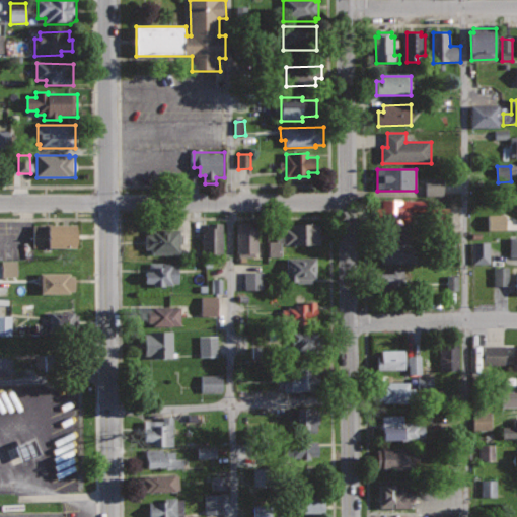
[(443,178),(426,179),(426,198),(444,197),(443,178)]
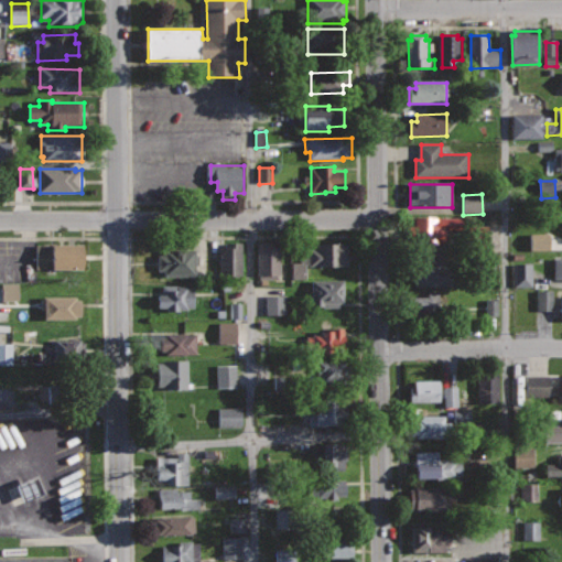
[(465,219),(418,218),(418,228),(413,228),(413,245),(449,245),(449,233),(465,233),(465,219)]
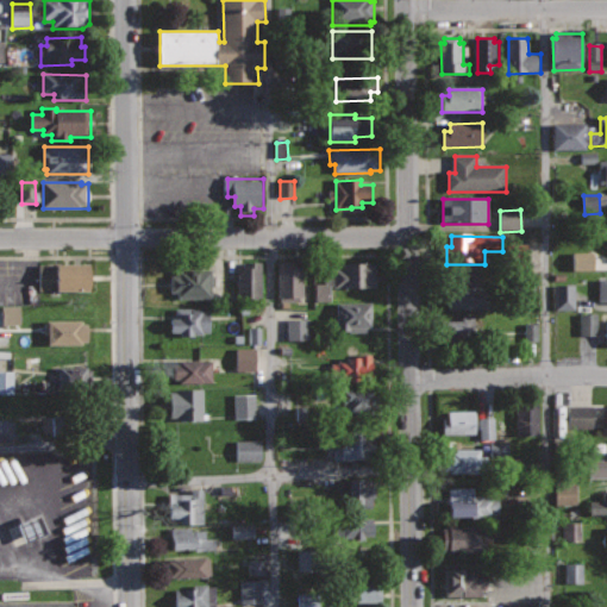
[(574,273),(594,271),(594,254),(573,255),(574,273)]
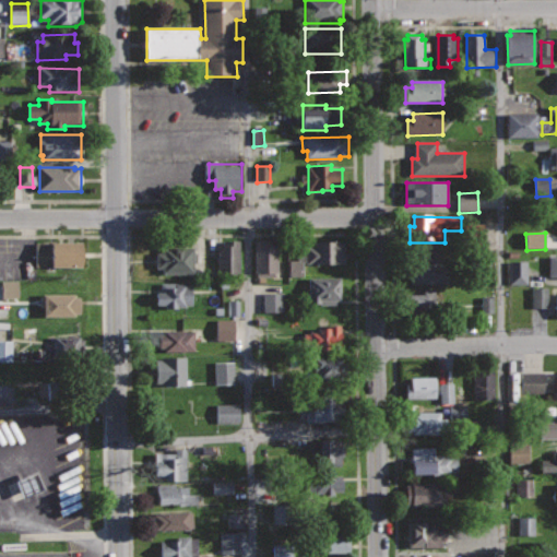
[(241,241),(225,241),(225,247),(218,247),(218,274),(241,274),(241,241)]
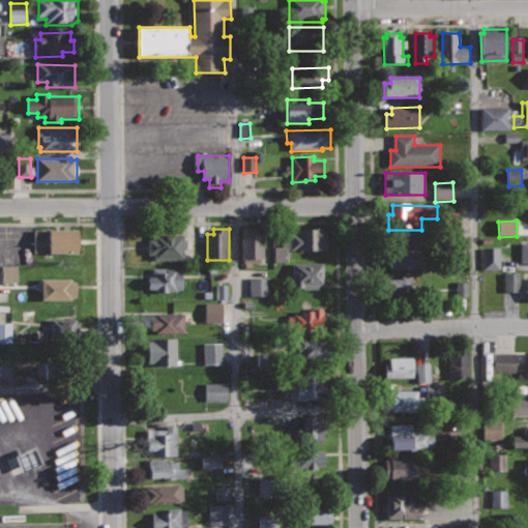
[(259,229),(243,229),(243,264),(262,264),(262,260),(264,260),(265,233),(258,233),(259,229)]
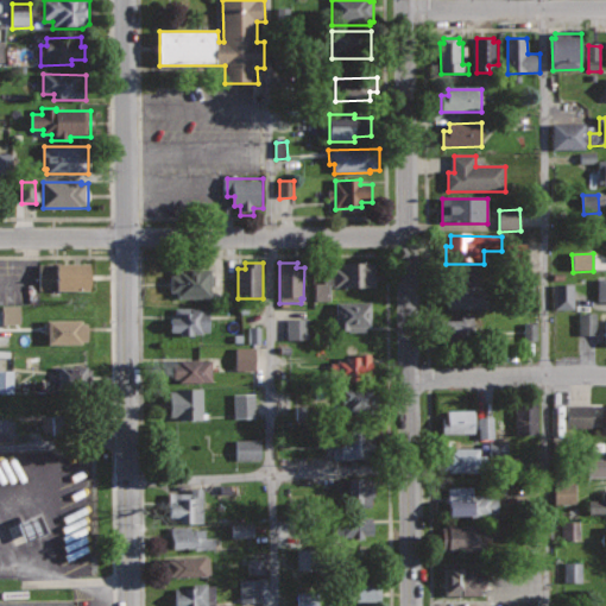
[(378,264),(345,265),(345,269),(335,269),(336,279),(315,281),(315,302),(333,302),(333,290),(379,289),(378,264)]
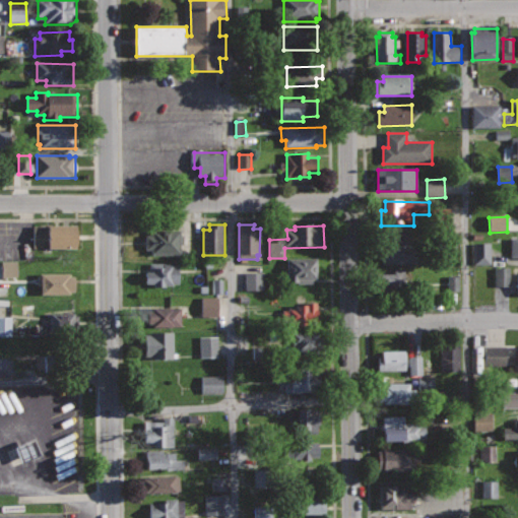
[(77,228),(34,228),(34,250),(77,250),(77,228)]
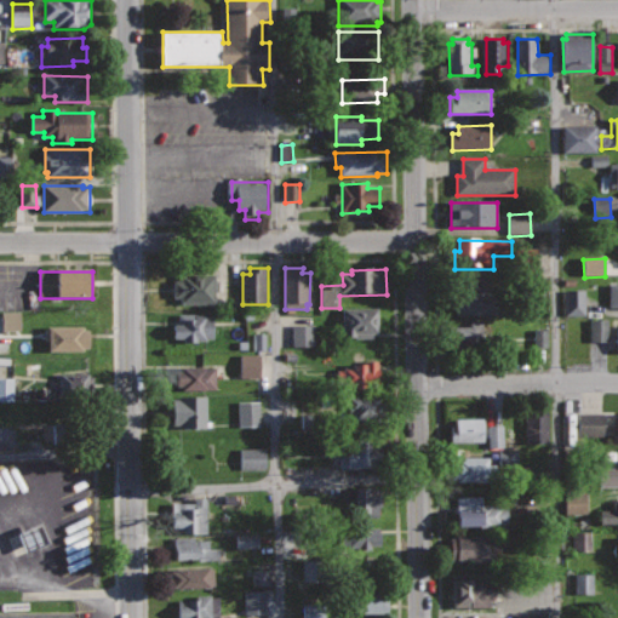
[(217,275),(182,275),(182,282),(176,282),(176,298),(181,298),(181,305),(217,305),(217,275)]
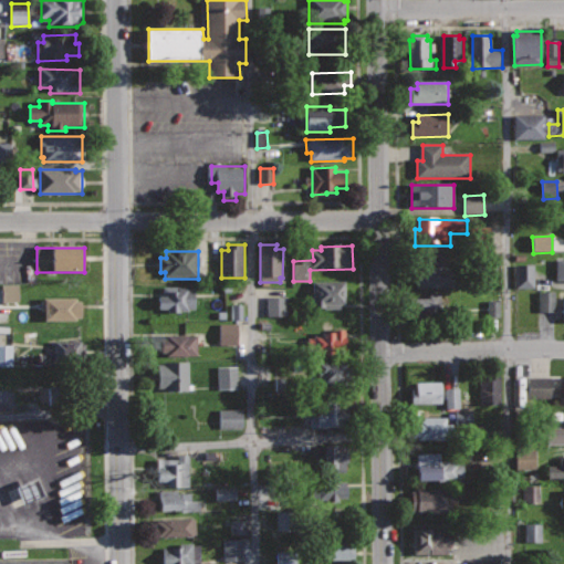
[(461,265),(416,265),(416,289),(461,289),(461,265)]
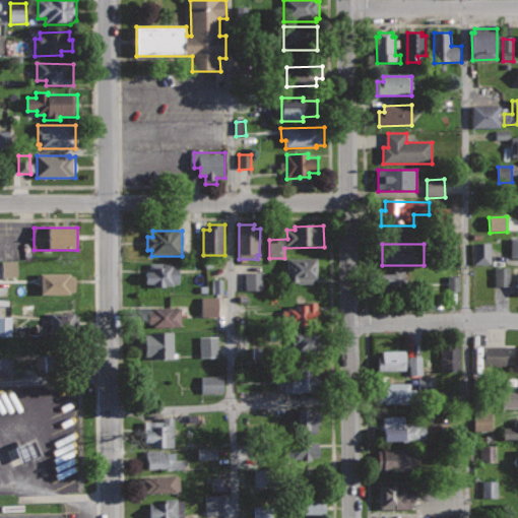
[(492,266),(491,244),(473,245),(474,267),(492,266)]
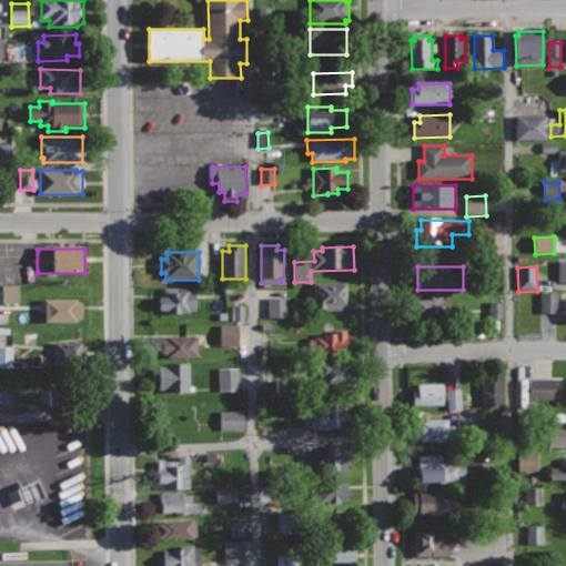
[(347,283),(314,283),(314,309),(347,310),(347,283)]
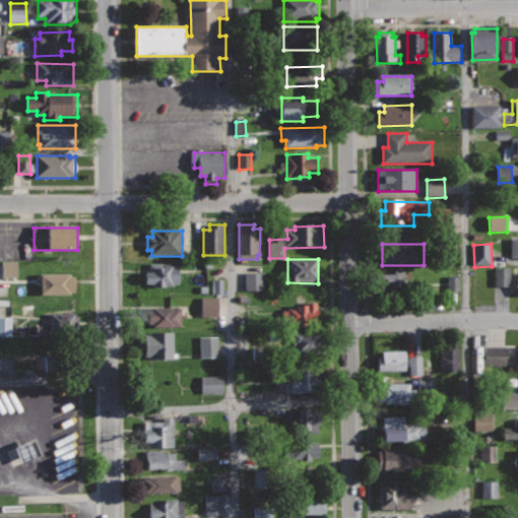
[(2,263),(3,278),(18,278),(18,263),(2,263)]
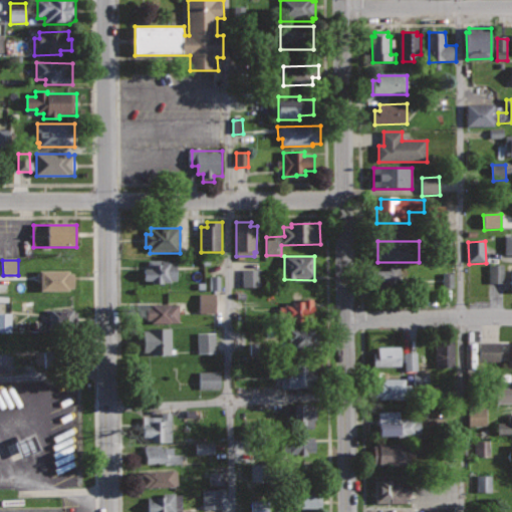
[(173,262),(150,262),(150,269),(145,269),(145,281),(153,281),(153,283),(173,283),(173,281),(179,281),(179,264),(173,264),(173,262)]
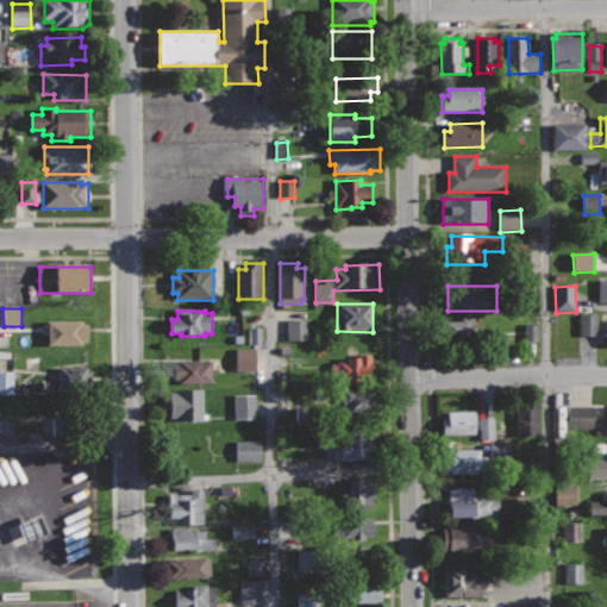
[(581,338),(599,338),(599,315),(581,315),(581,338)]
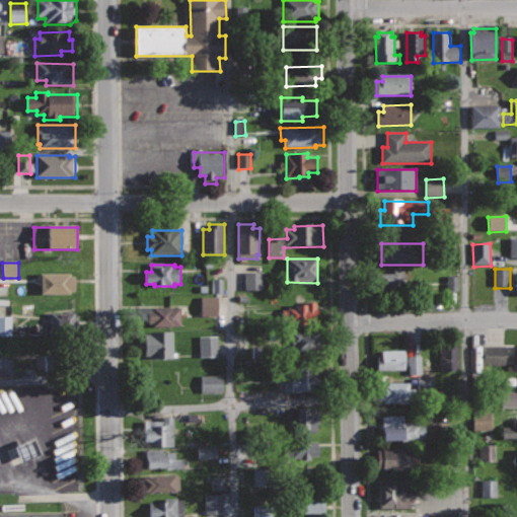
[(404,271),(395,271),(395,274),(375,275),(375,293),(405,292),(404,271)]
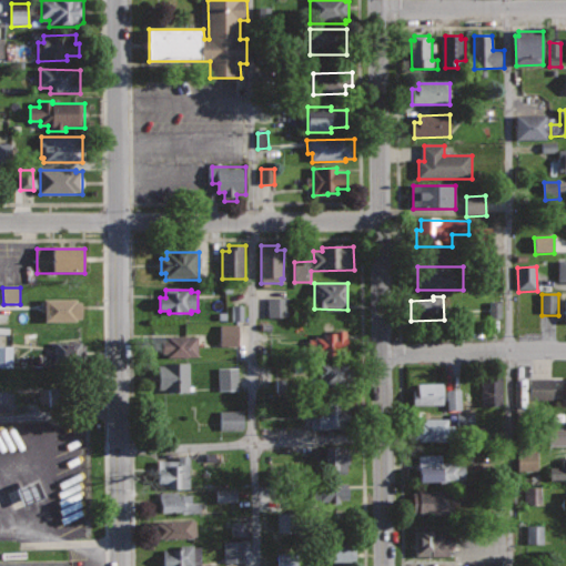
[(290,319),(289,299),(268,300),(269,320),(290,319)]
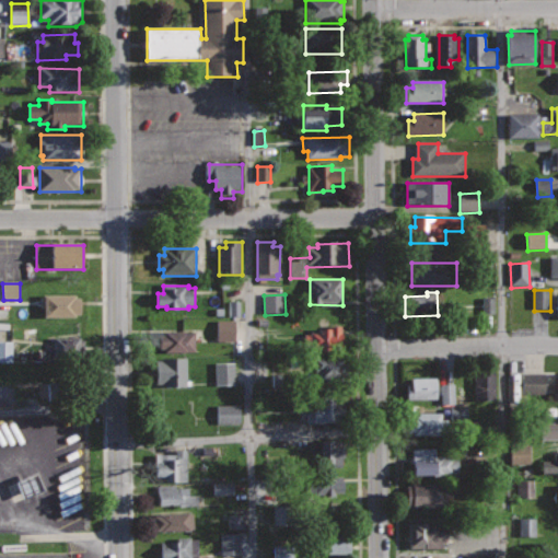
[(78,295),(45,297),(45,318),(77,317),(77,314),(81,313),(81,301),(78,301),(78,295)]
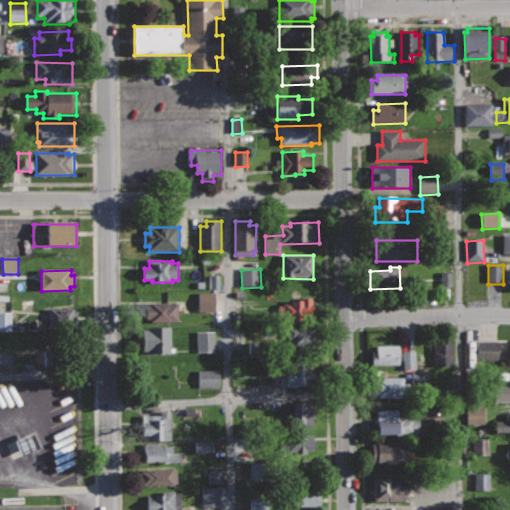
[(442,288),(453,288),(452,273),(442,274),(442,288)]
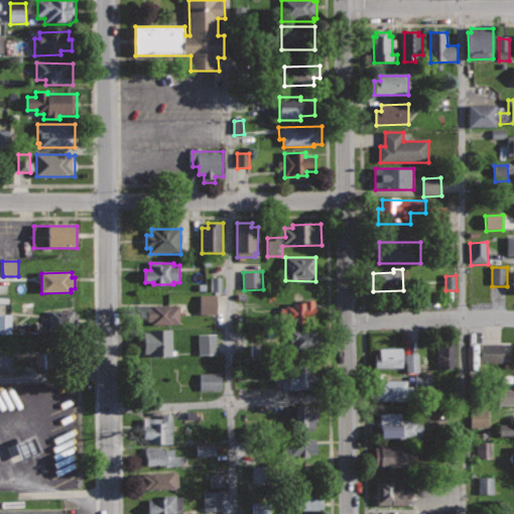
[(212,292),(222,292),(222,279),(212,279),(212,292)]
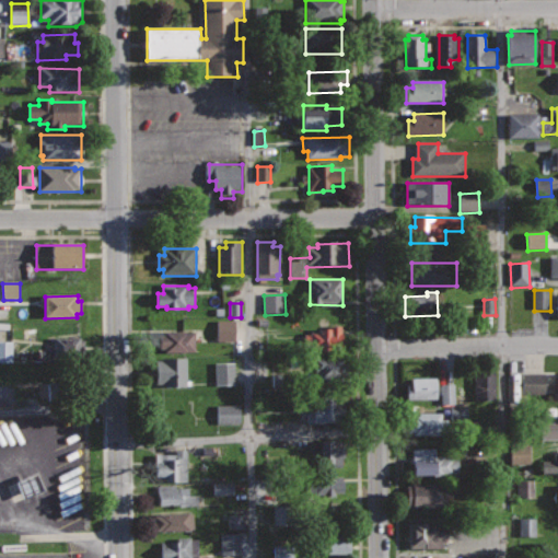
[(235,343),(235,323),(218,323),(218,343),(235,343)]
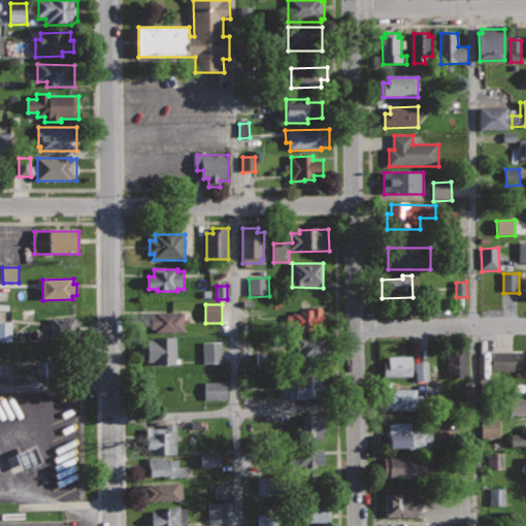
[(27,323),(28,307),(11,306),(11,322),(27,323)]
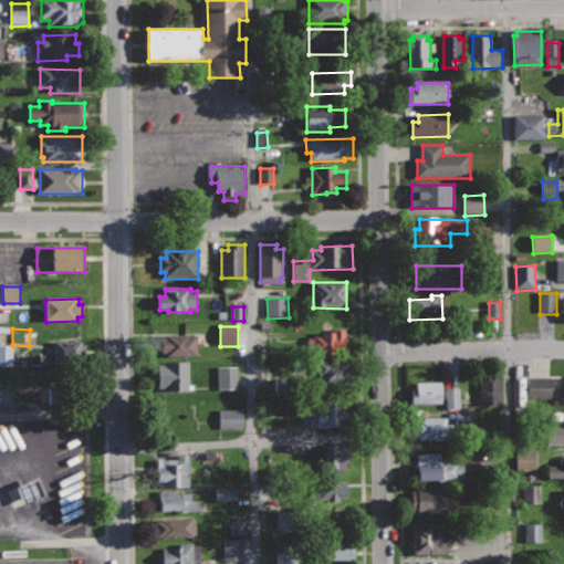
[(347,331),(333,331),(333,332),(323,332),(323,336),(314,336),(314,338),(309,338),(309,352),(324,352),(324,356),(333,356),(333,350),(347,350),(347,331)]
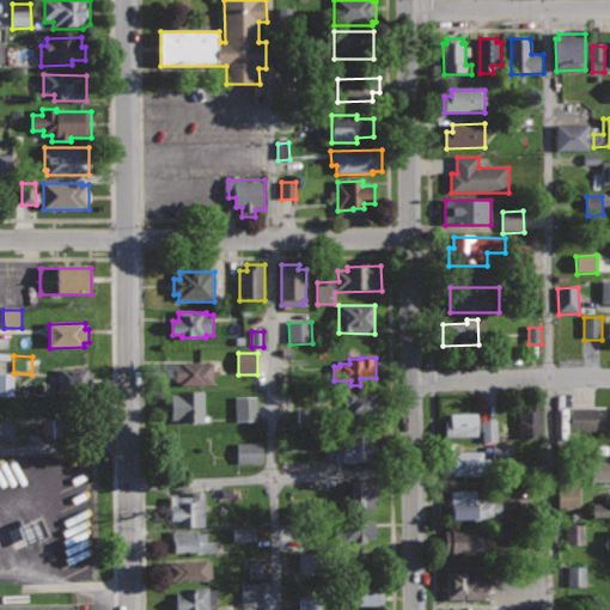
[(214,364),(181,364),(181,368),(177,368),(177,384),(180,384),(180,388),(215,386),(214,364)]
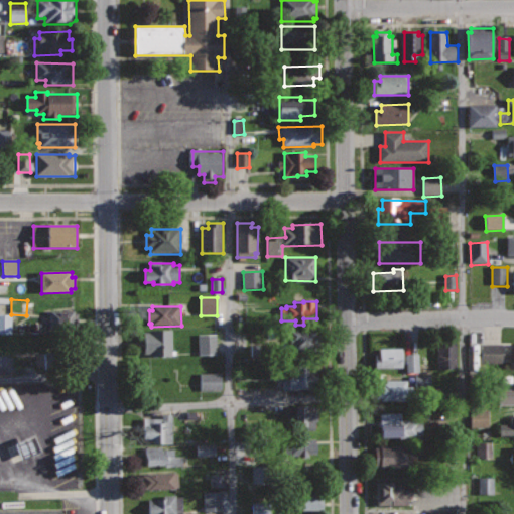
[(74,312),(51,312),(51,330),(82,331),(83,314),(74,314),(74,312)]
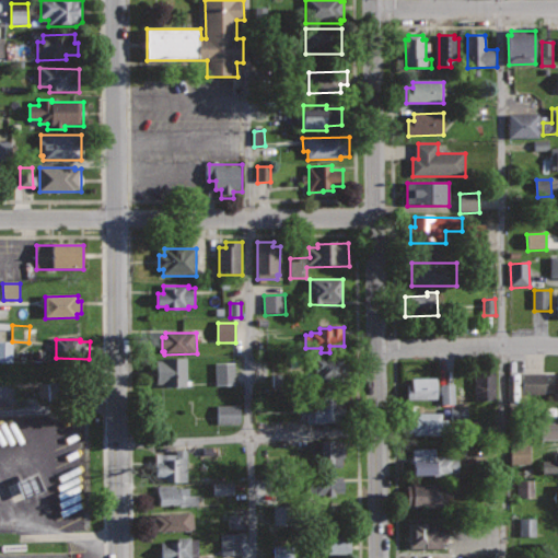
[(0,341),(0,363),(12,364),(13,343),(0,341)]
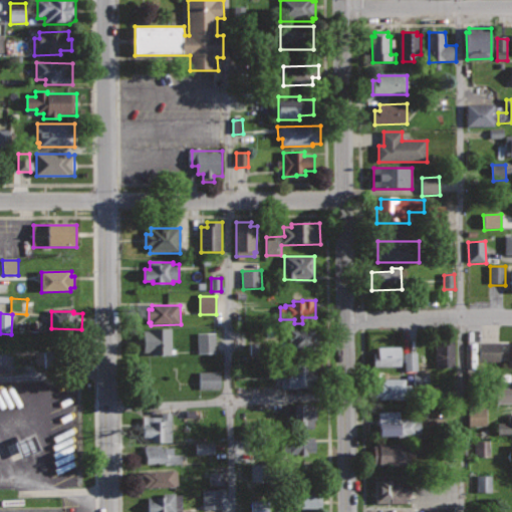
[(173,329),(151,329),(151,332),(145,332),(145,352),(150,352),(150,355),(173,355),(173,329)]
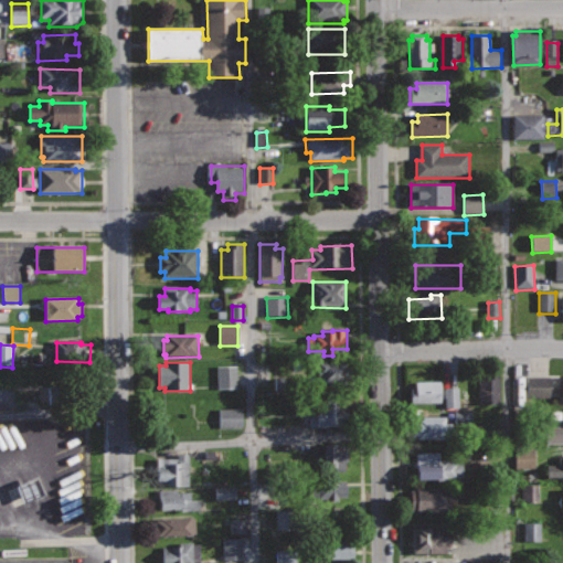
[(348,362),(318,362),(319,376),(324,376),(324,385),(357,384),(357,368),(348,368),(348,362)]
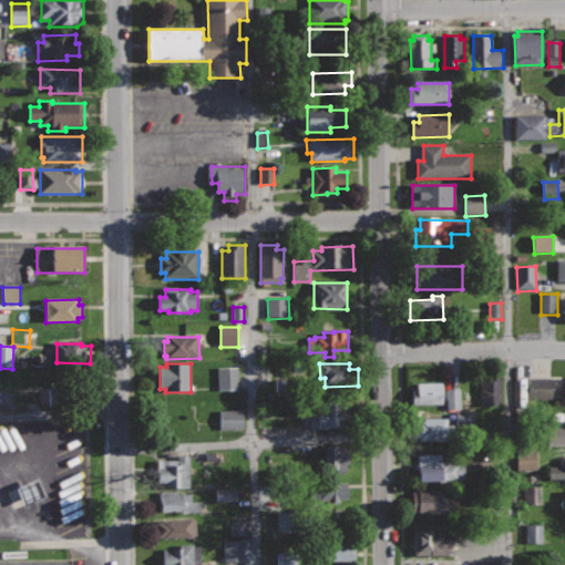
[(239,391),(238,368),(218,369),(219,391),(239,391)]
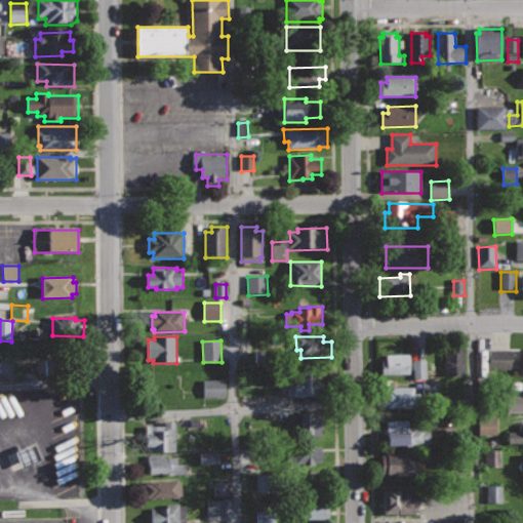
[(465,349),(452,350),(452,354),(447,354),(448,375),(466,374),(465,349)]
